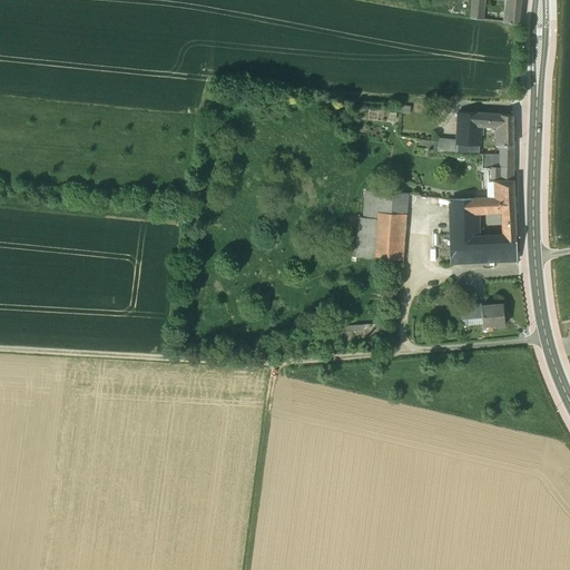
[(484,0),(473,0),(472,9),(470,9),(469,18),(482,19),(484,0)]
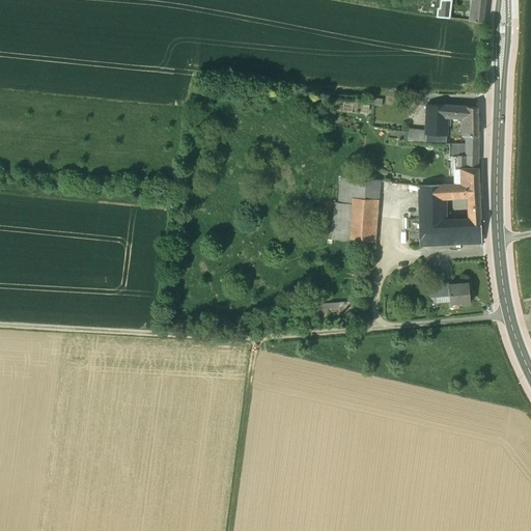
[(484,0),(474,0),(472,21),(482,22),(484,0)]
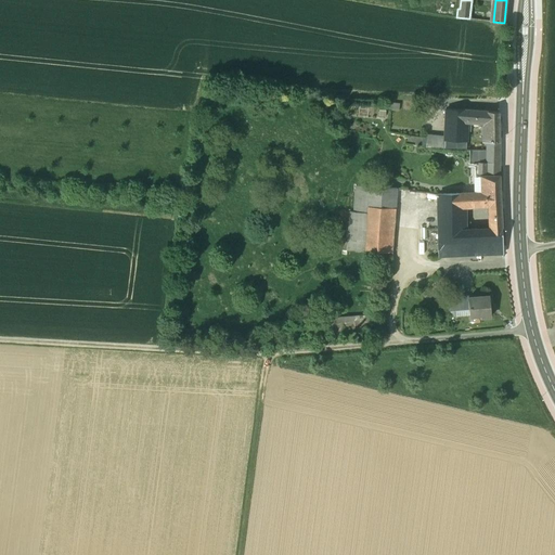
[(388,102),(381,102),(379,119),(386,120),(388,102)]
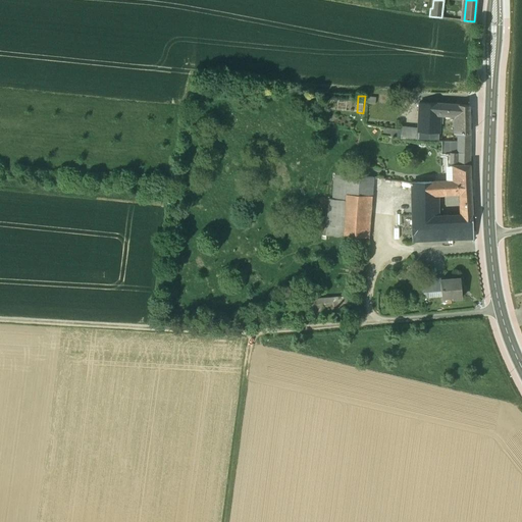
[(377,97),(369,97),(368,107),(376,108),(377,97)]
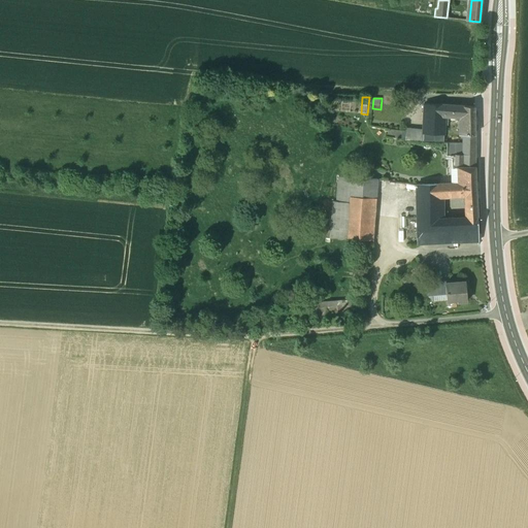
[(444,116),(444,104),(424,103),(423,133),(442,134),(444,116)]
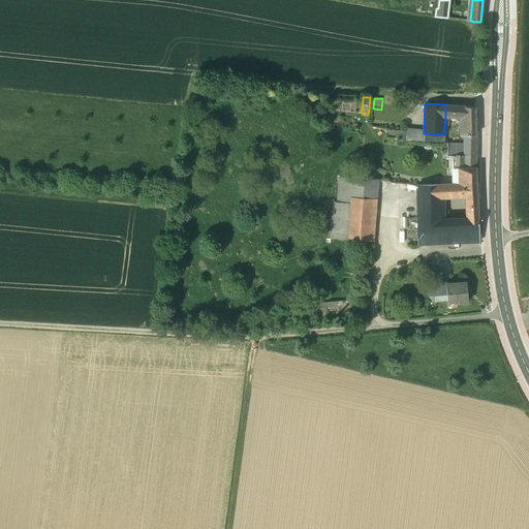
[(475,106),(445,104),(445,116),(460,116),(464,117),(464,126),(475,126),(475,117),(475,106)]
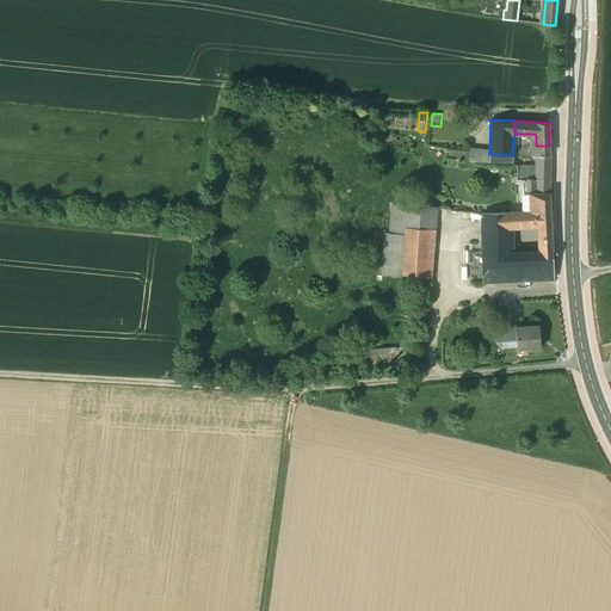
[(549,155),(549,146),(536,146),(536,147),(536,156),(541,156),(549,155)]
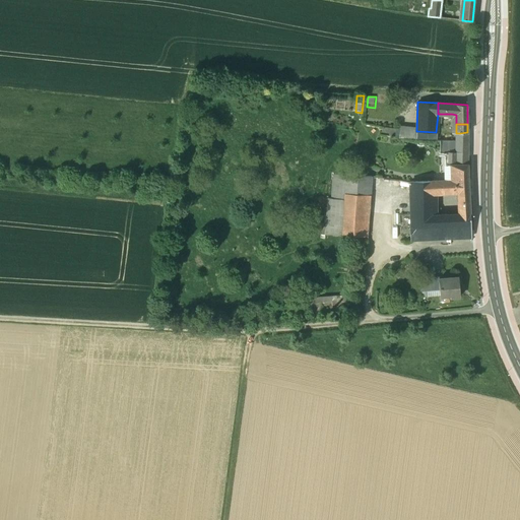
[(397,137),(415,139),(416,131),(398,128),(397,137)]
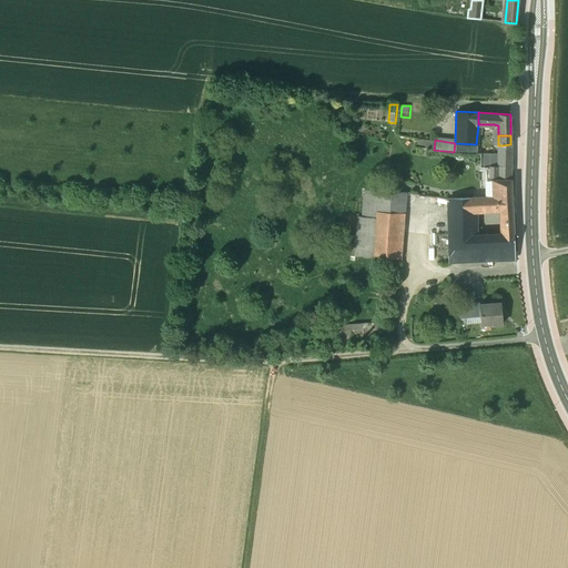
[(475,154),(476,144),(455,143),(454,152),(475,154)]
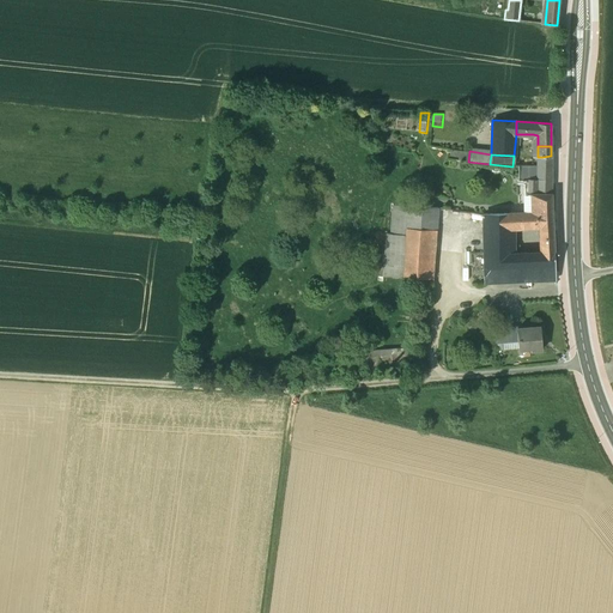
[(538,195),(538,167),(513,167),(514,189),(522,189),(522,198),(532,198),(532,195),(538,195)]
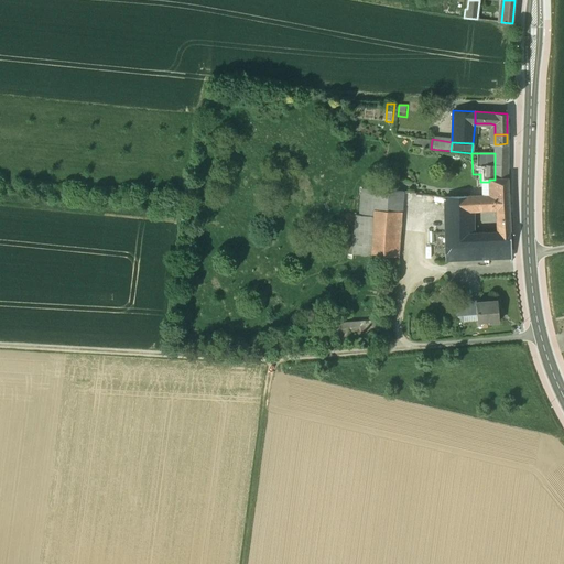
[(508,180),(508,153),(499,153),(495,153),(495,180),(508,180)]
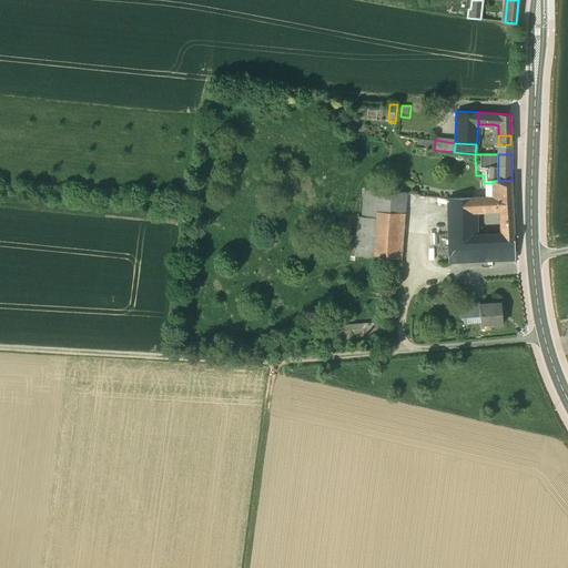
[(498,181),(493,181),(493,183),(493,198),(474,198),(474,212),(501,210),(501,220),(513,219),(511,195),(511,181),(498,181)]
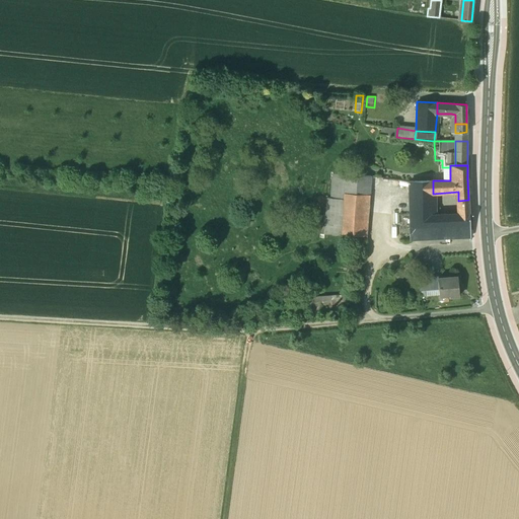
[(371,176),(334,174),(331,198),(331,199),(345,200),(345,195),(365,196),(370,196),(371,176)]
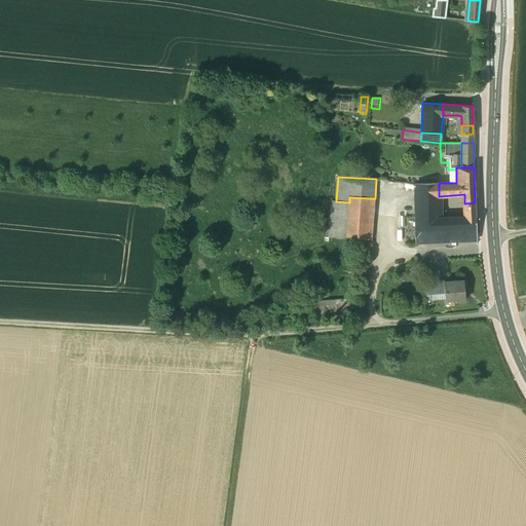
[(439,183),(415,185),(415,210),(440,209),(439,196),(439,183)]
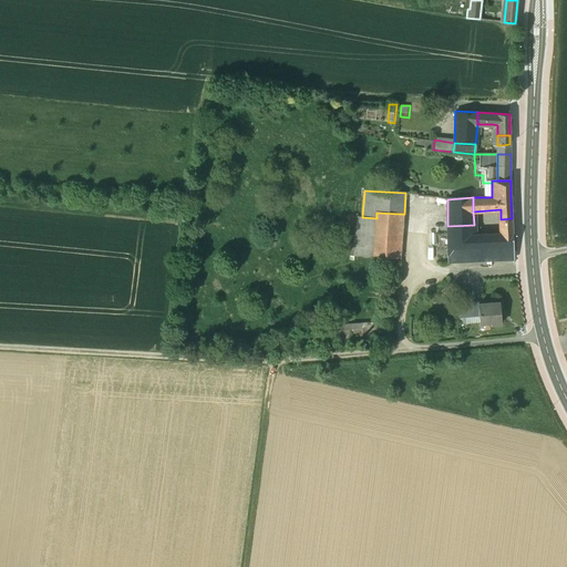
[(399,214),(377,213),(377,218),(373,256),(395,258),(399,214)]
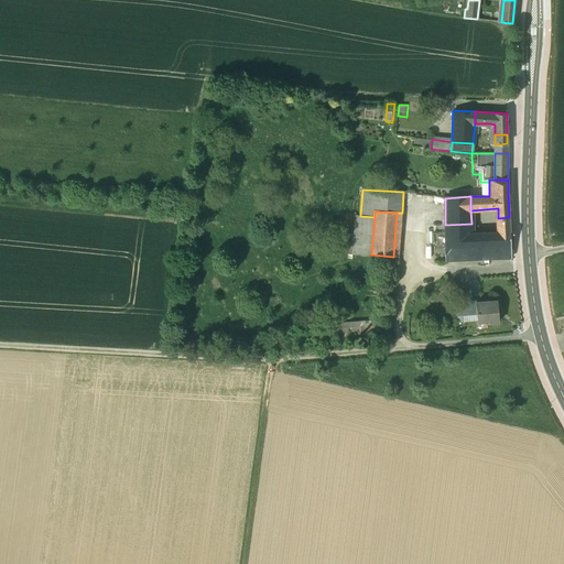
[(375,217),(360,216),(360,215),(356,215),(353,253),(371,255),(375,217)]
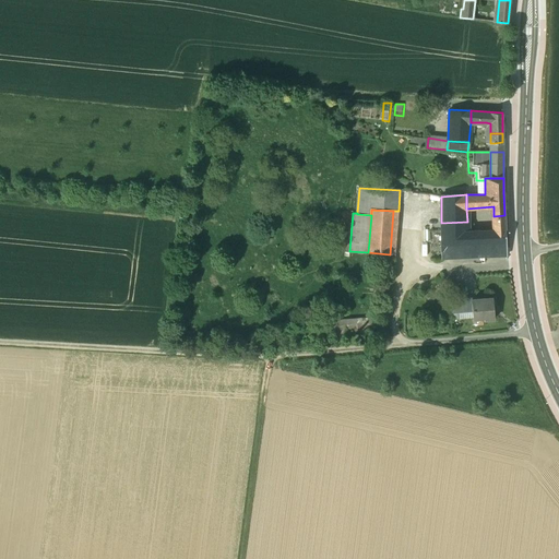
[(504,215),(494,216),(494,230),(506,229),(504,215)]
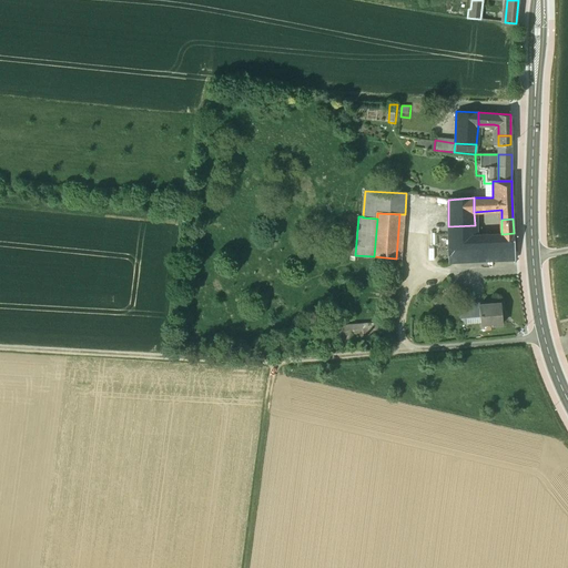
[(475,225),(448,226),(449,254),(450,263),(478,262),(478,235),(475,236),(475,225)]
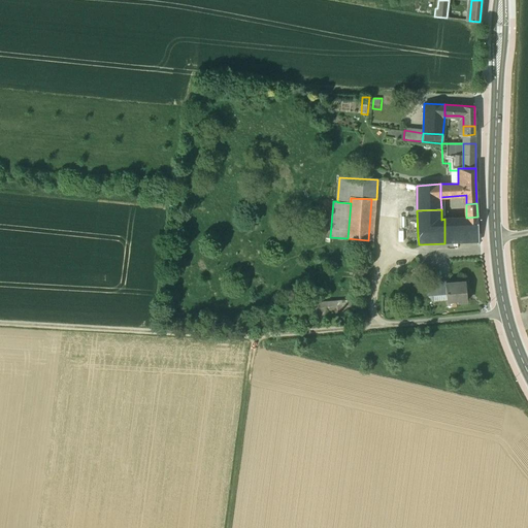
[(418,236),(417,210),(397,211),(398,236),(418,236)]
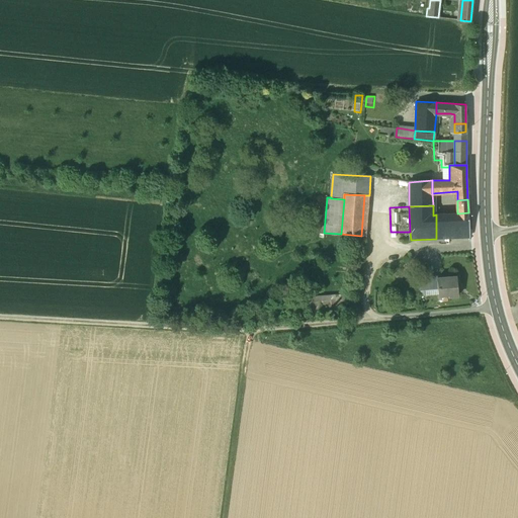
[(457,213),(436,214),(436,239),(445,238),(446,240),(448,240),(448,238),(459,238),(459,239),(462,239),(462,237),(469,237),(468,212),(457,213)]
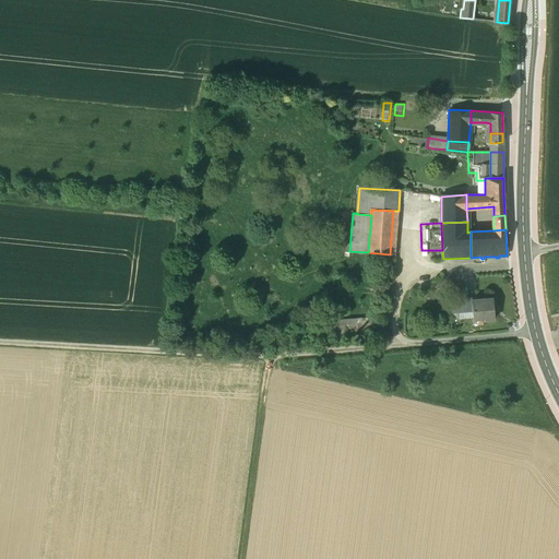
[(472,297),(462,298),(464,313),(473,312),(472,299),(472,297)]
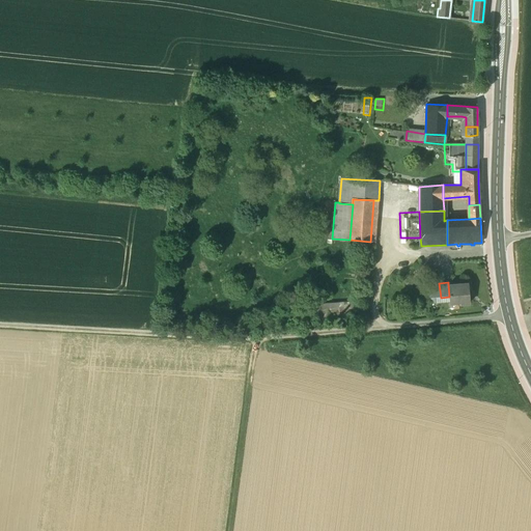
[(448,284),(449,297),(449,303),(459,302),(459,304),(470,303),(468,283),(448,284)]
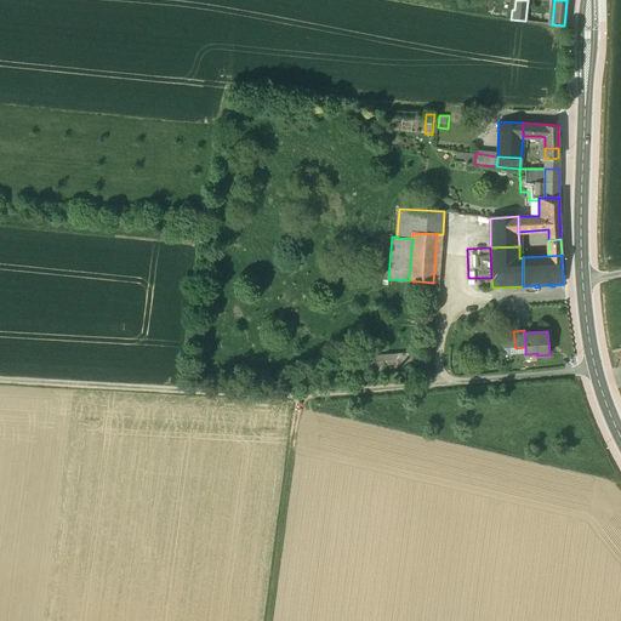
[(425,362),(376,363),(376,374),(425,372),(425,362)]
